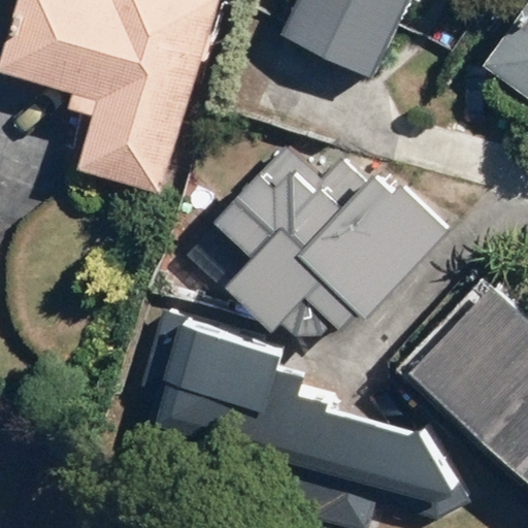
[(217,0),(13,0),(0,48),(0,71),(69,93),(64,109),(87,117),(79,141),(71,169),(159,196),(217,0)]
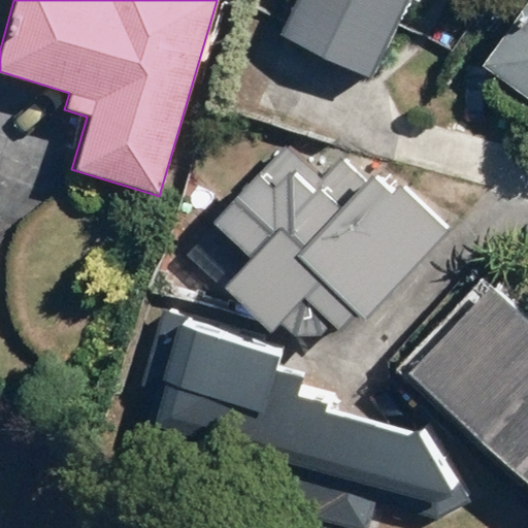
[(370,81),(406,0),(293,0),(275,39),(370,81)]
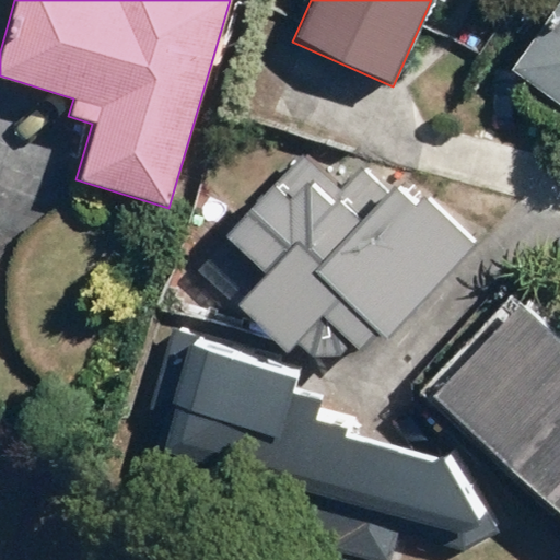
[(559,0),(510,70),(559,106),(559,0)]
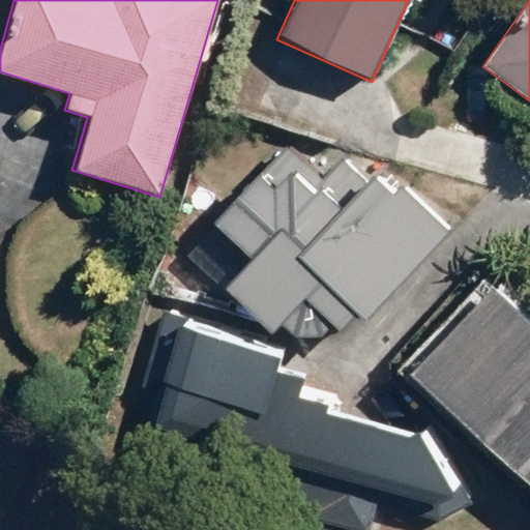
[(287,148),(183,260),(266,336),(300,300),(339,335),(355,319),(360,324),(449,229),(383,168),(369,182),(340,155),(320,177),(287,148)]
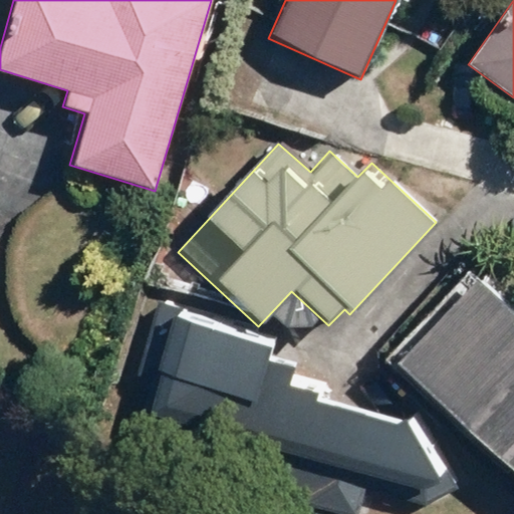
[(513,318),(462,273),(384,361),(513,475),(513,318)]
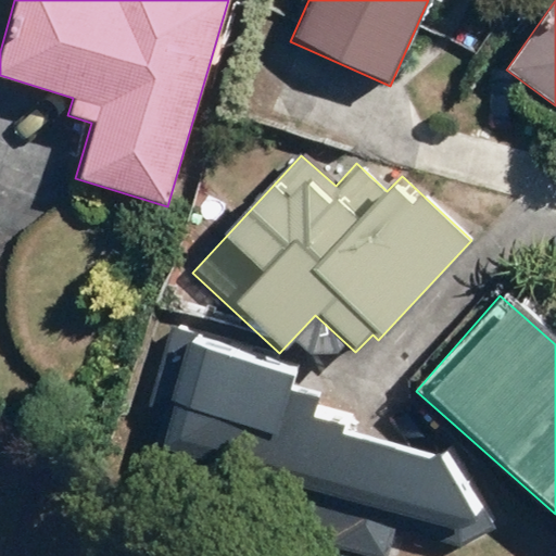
[(149,451),(462,546),(502,522),(454,446),(433,454),(354,432),(357,416),(321,404),(286,395),(295,364),(171,325),(150,406),(159,408),(149,451)]
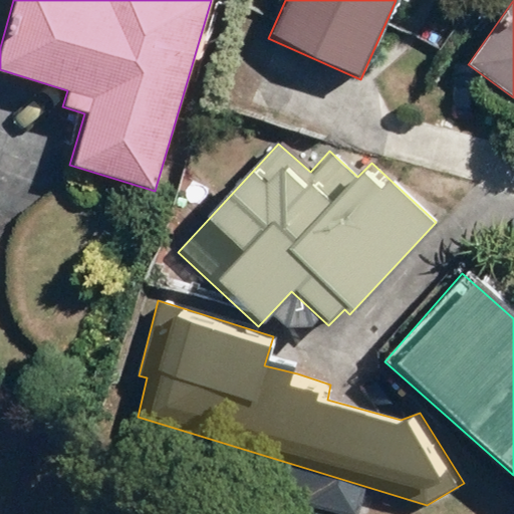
All buildings are outlined.
